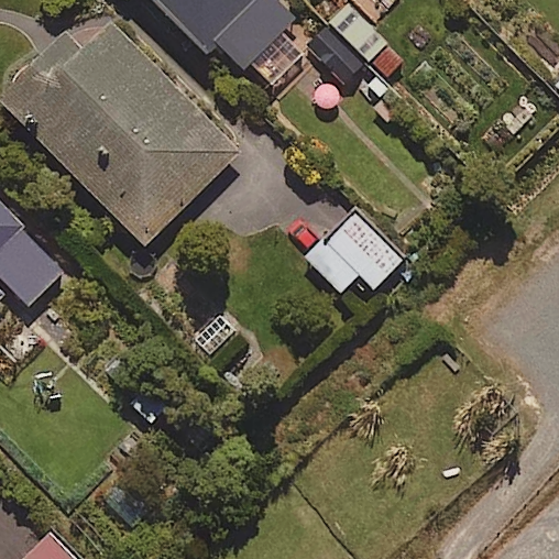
[(297,18),(278,0),(152,0),(208,57),(219,47),(242,70),(297,18)]
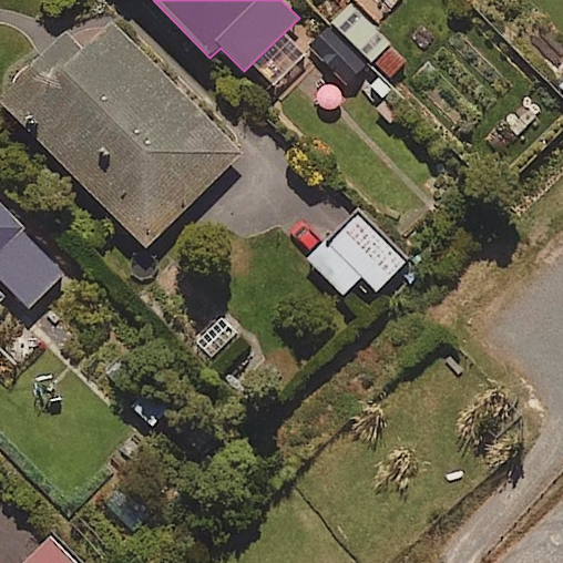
[(381,48),(354,20),(318,55),(346,83),(381,48)]
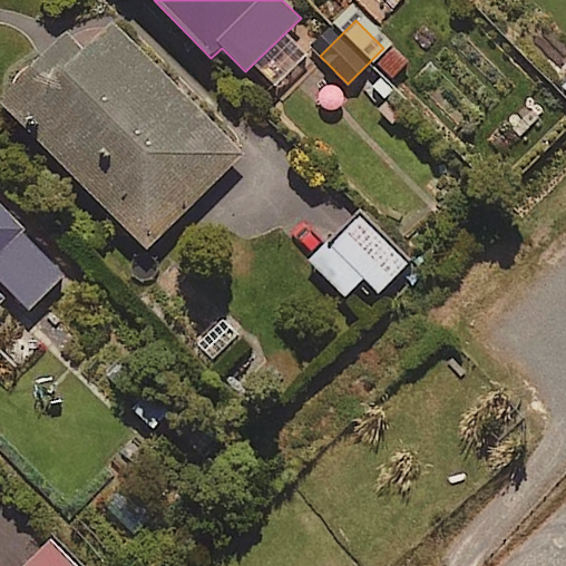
[(83,59),(65,41),(39,67),(21,72),(13,91),(2,103),(146,250),(241,157),(114,28),(83,59)]
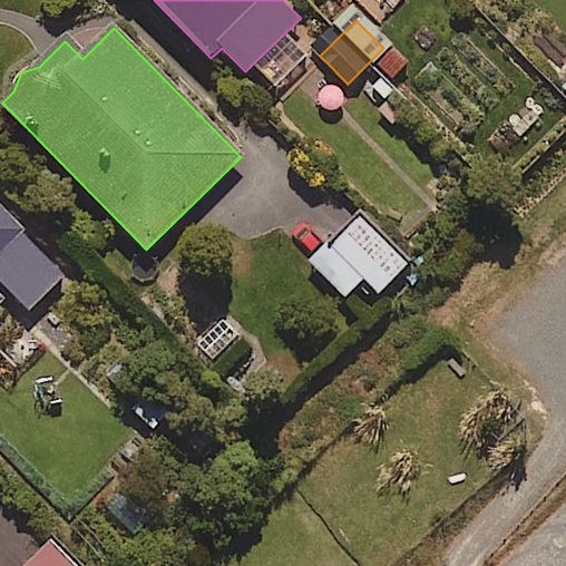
[(407,264),(334,191),(303,223),(322,242),(306,259),(344,296),(361,279),(377,294),(407,264)]
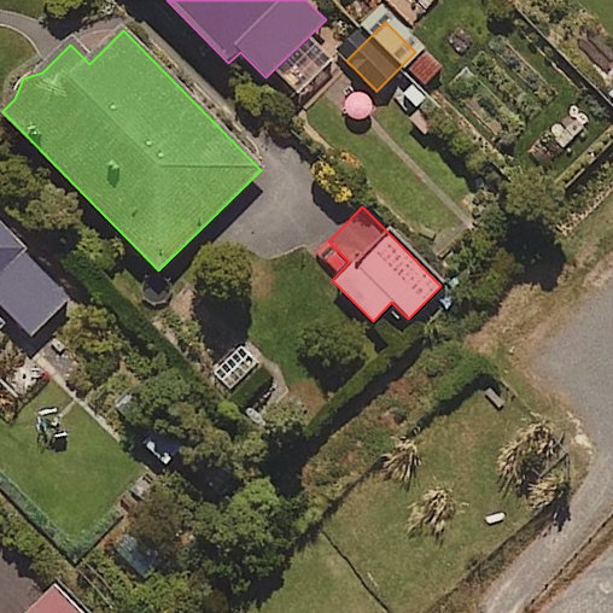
[(68,298),(0,228),(0,330),(6,323),(24,342),(68,298)]
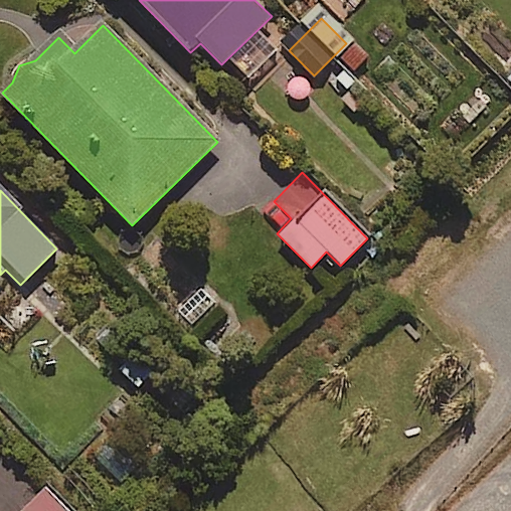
[(209,296),(183,323),(206,345),(231,318),(209,296)]
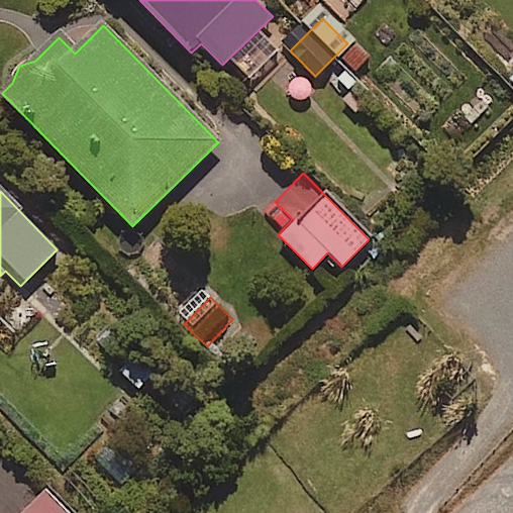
[(66,512),(41,490),(17,512),(66,512)]
